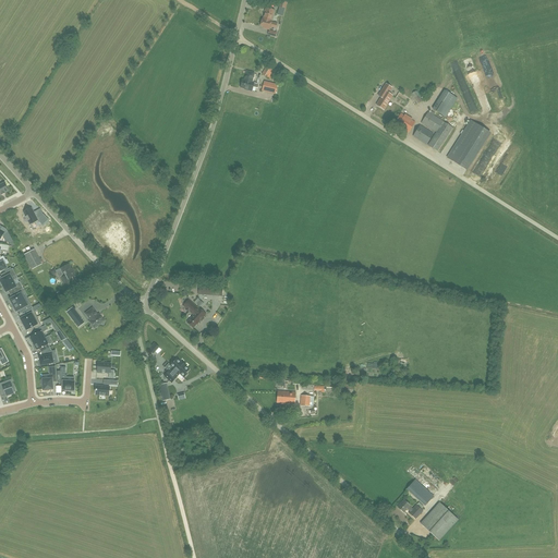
[(270,22),(274,10),(266,9),(266,10),(265,10),(264,12),(265,13),(263,20),(262,23),(261,23),(261,25),(261,26),(264,27),(264,28),(269,29),(270,27),(276,28),(277,24),(271,23),(271,22),(270,22)]
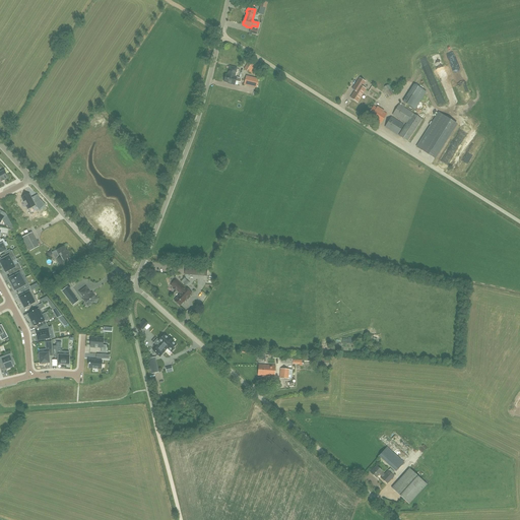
[(259,65),(250,60),(244,69),(253,75),(259,65)]
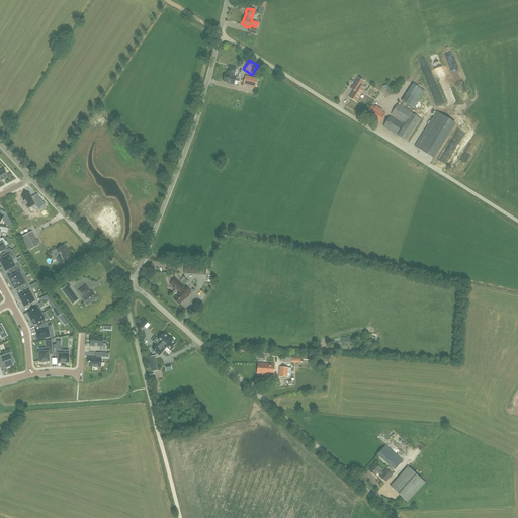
[(224,81),(228,82),(228,83),(235,85),(235,81),(240,82),(241,78),(236,77),(235,77),(236,73),(235,73),(237,68),(230,66),(228,75),(226,74),(225,78),(224,78),(224,80),(224,81)]
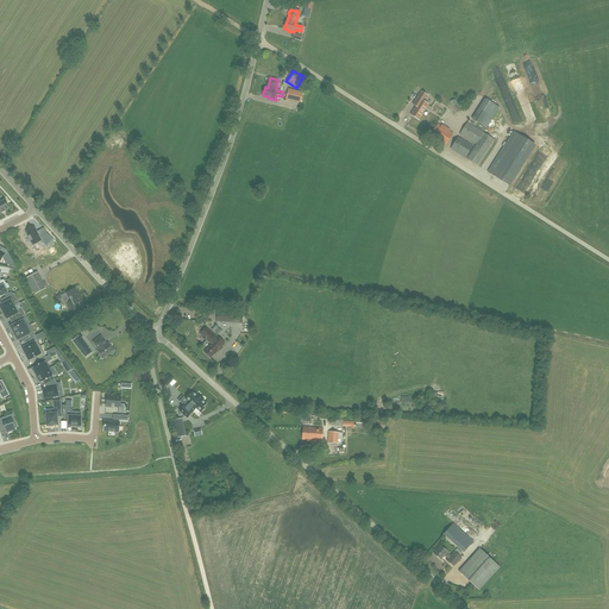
[(303,93),(289,89),(287,99),(301,102),(303,93)]
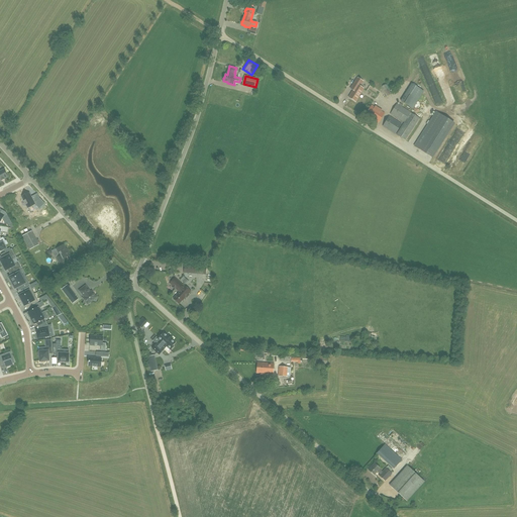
[(364,89),(359,86),(363,82),(357,78),(350,89),(353,91),(348,97),(355,102),(364,89)]
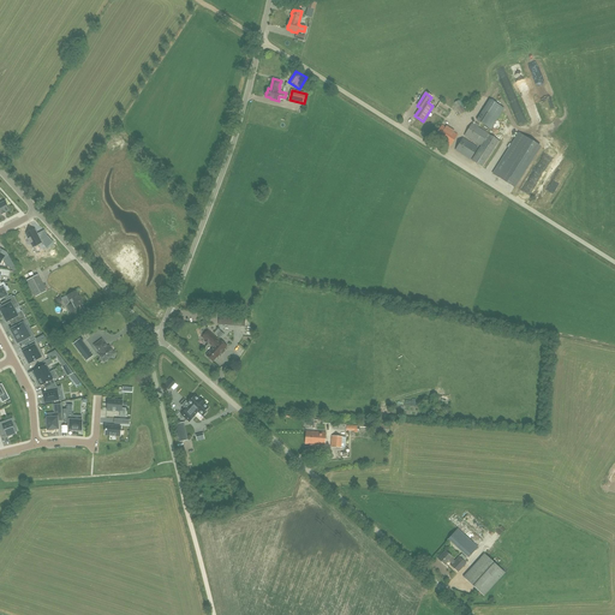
[(505,108),(490,100),(477,120),(491,129),(505,108)]
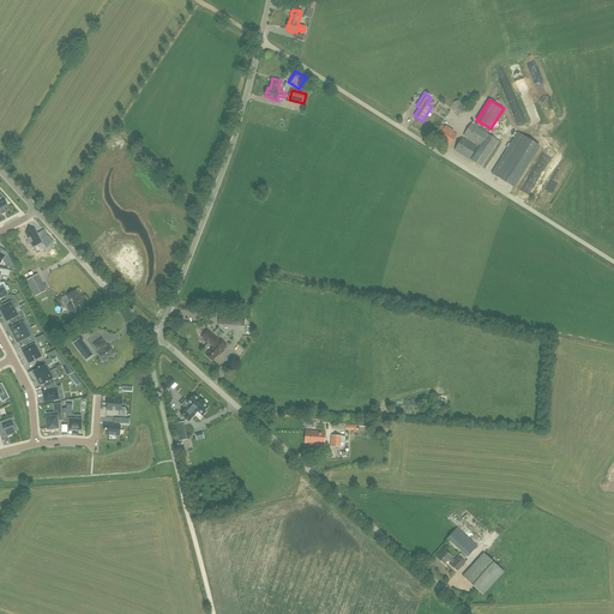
[(464,112),(458,101),(453,103),(459,115),(464,112)]
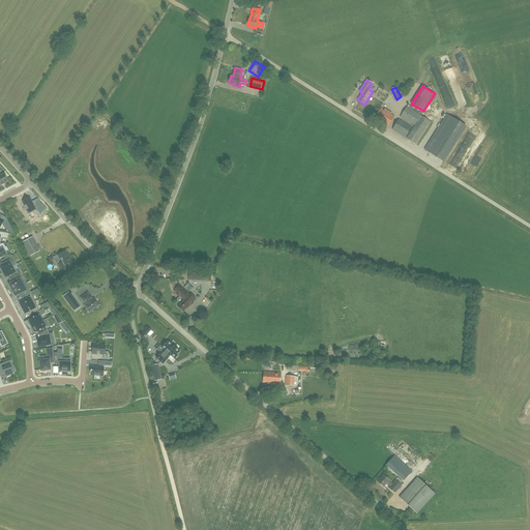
[(407,106),(401,116),(415,125),(407,138),(415,144),(430,121),(421,115),(407,106)]
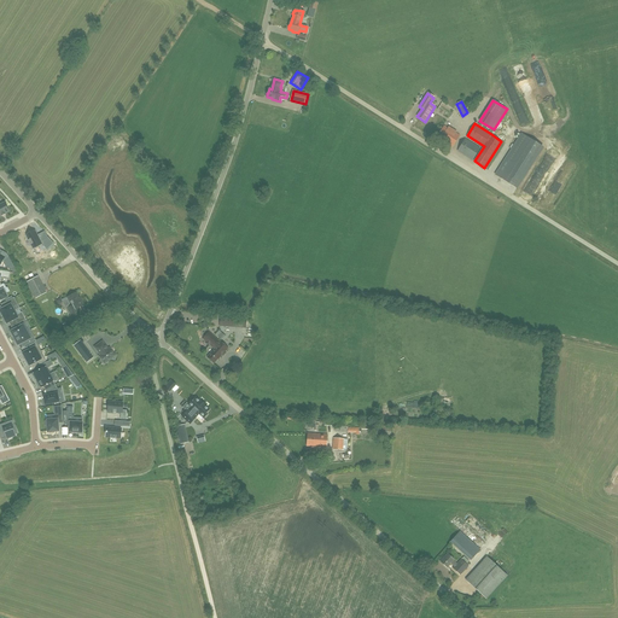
[(444,126),(437,138),(452,147),(459,135),(455,133),(456,132),(448,127),(448,128),(444,126)]
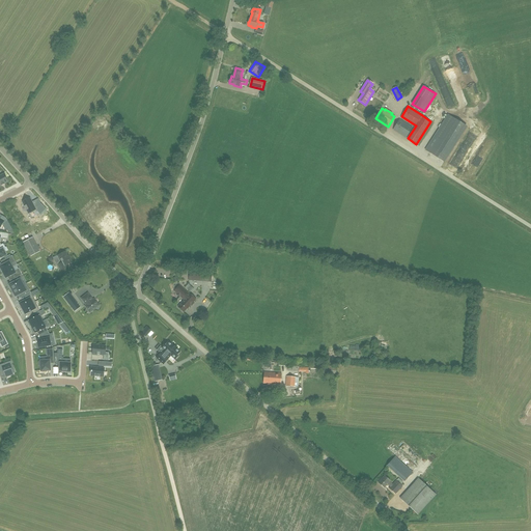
[(426,150),(444,162),(467,127),(448,115),(426,150)]
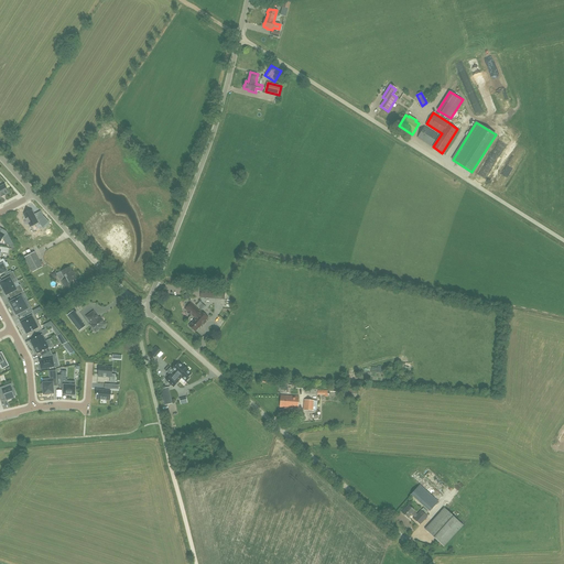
[(432,147),(438,136),(424,127),(418,138),(432,147)]
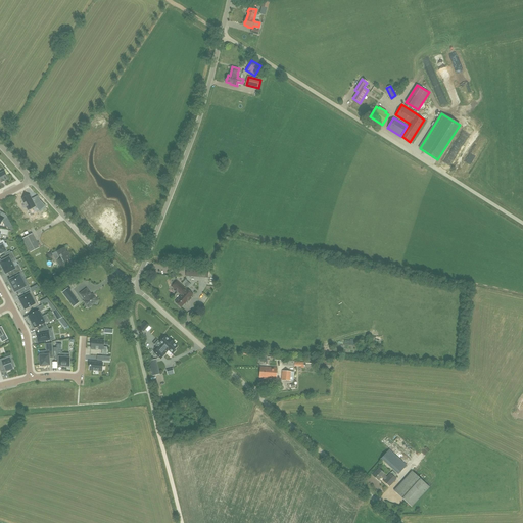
[(41,200),(35,204),(32,199),(30,195),(24,199),(26,203),(25,203),(27,206),(29,209),(36,206),(40,211),(46,205),(41,200)]
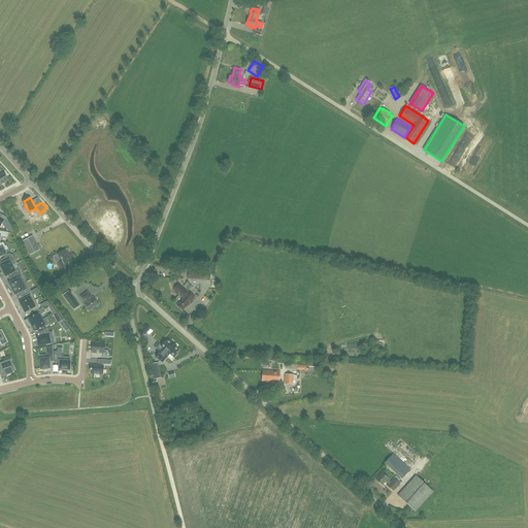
[(0,226),(2,224),(3,224),(5,229),(7,228),(9,231),(12,229),(6,217),(2,215),(0,217),(0,226)]
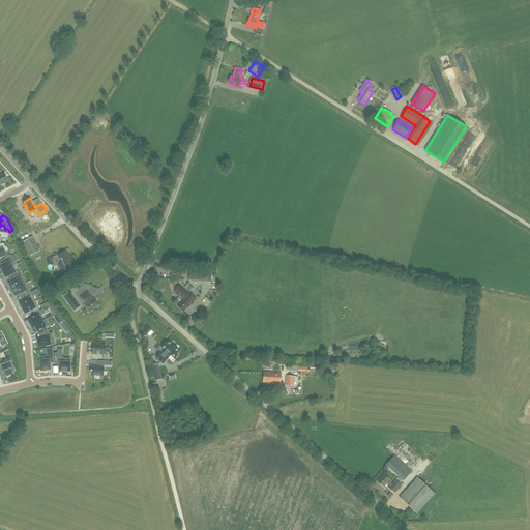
[(31,256),(39,252),(32,237),(24,242),(31,256)]
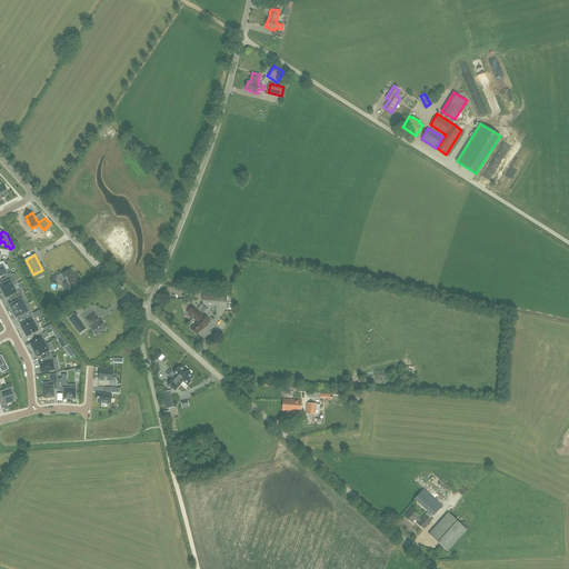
[(66,280),(62,282),(67,292),(72,289),(70,285),(77,281),(76,277),(75,278),(70,270),(62,273),(66,280)]
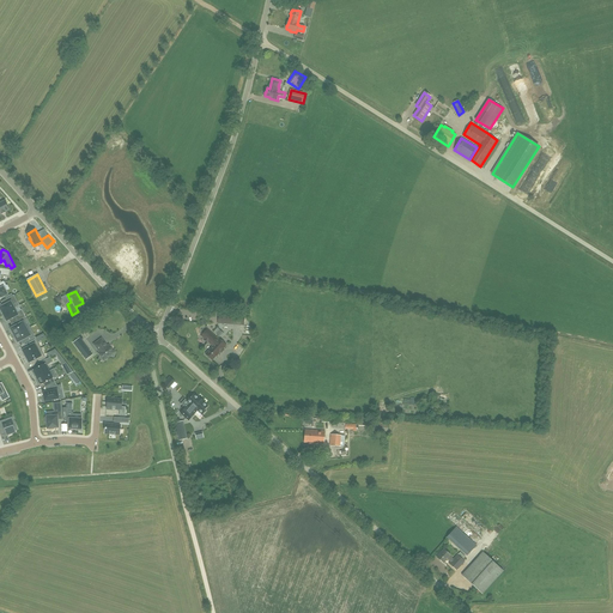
[(13,296),(6,299),(7,303),(0,307),(0,309),(0,311),(1,314),(2,314),(2,315),(16,308),(13,304),(16,302),(13,296)]
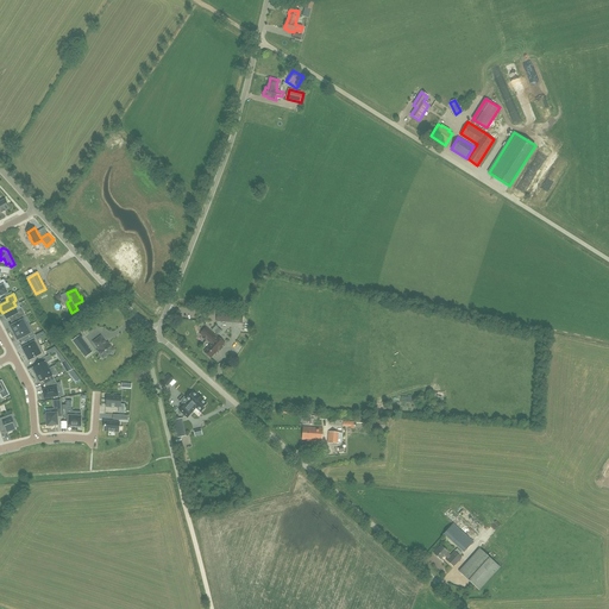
[(7,319),(17,314),(18,318),(24,315),(25,314),(22,308),(18,311),(16,306),(2,313),(4,314),(2,314),(5,319),(6,318),(7,319)]
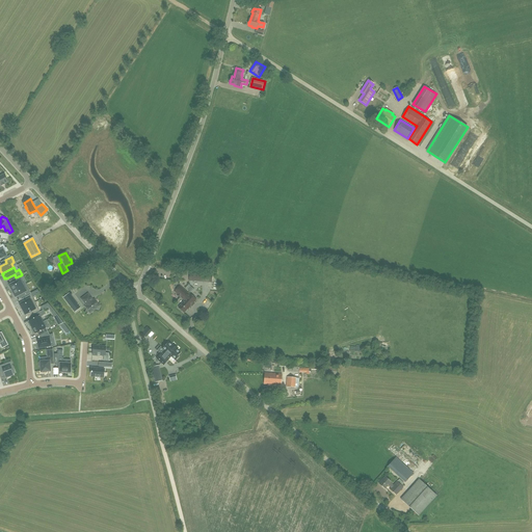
[(212,273),(190,272),(189,281),(211,283),(212,273)]
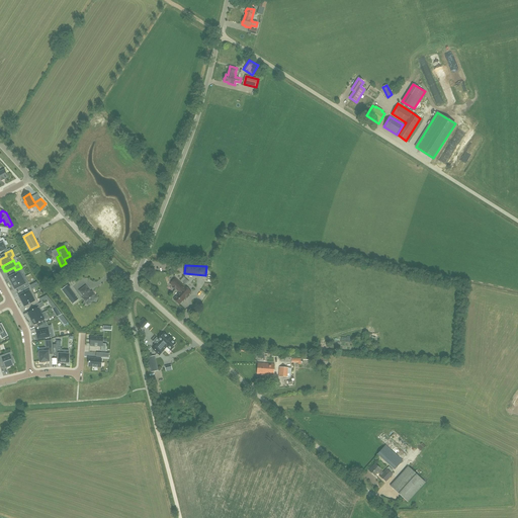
[(11,281),(12,283),(22,278),(20,273),(23,272),(20,268),(15,270),(14,271),(15,273),(14,274),(15,274),(11,276),(9,278),(8,278),(10,282),(11,281)]
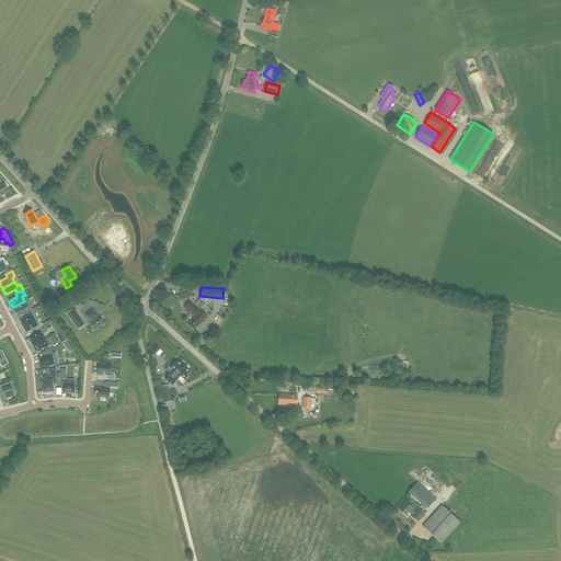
[(24,301),(13,307),(14,309),(13,310),(15,313),(16,313),(19,312),(23,310),(23,311),(24,310),(25,313),(33,309),(30,305),(27,306),(24,301)]
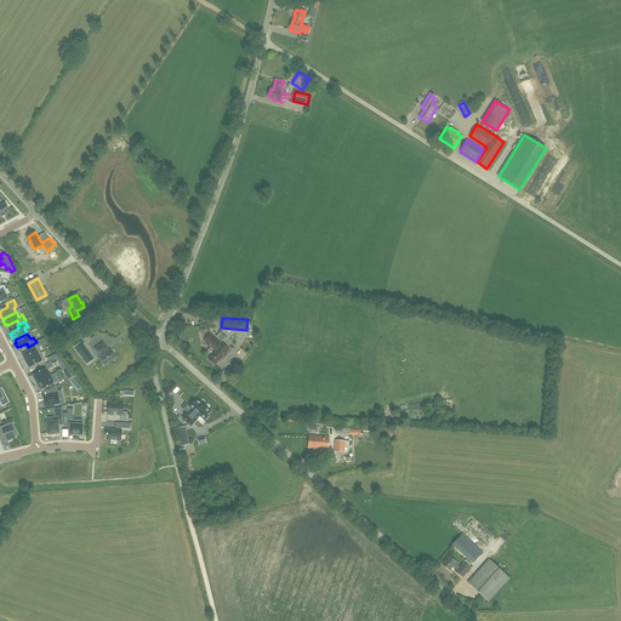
[(214,349),(220,342),(210,334),(204,341),(208,343),(206,345),(210,347),(211,347),(214,349)]
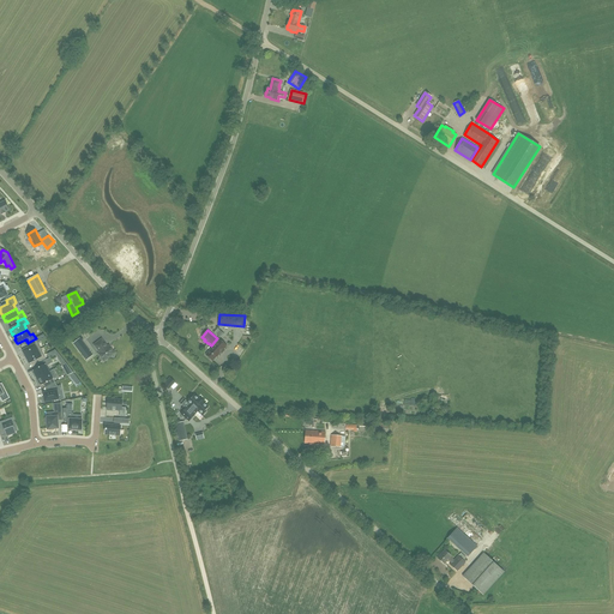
[(217,356),(227,345),(220,339),(218,339),(217,338),(211,345),(212,347),(205,355),(212,361),(217,356)]
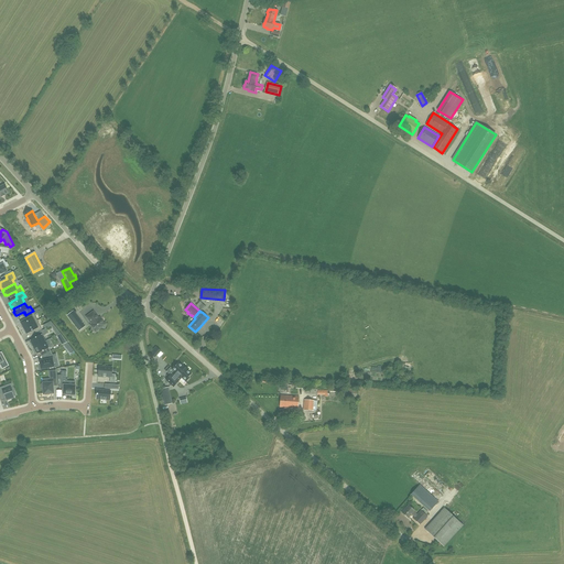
[(32,312),(23,317),(24,321),(21,322),(20,323),(23,328),(38,321),(32,312)]
